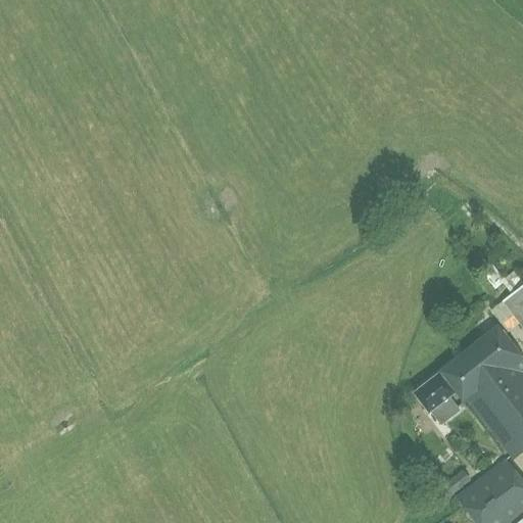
[(522,324),(522,281),(515,271),(504,280),(493,266),(484,273),(496,289),(504,284),(514,296),(507,301),(522,324)]
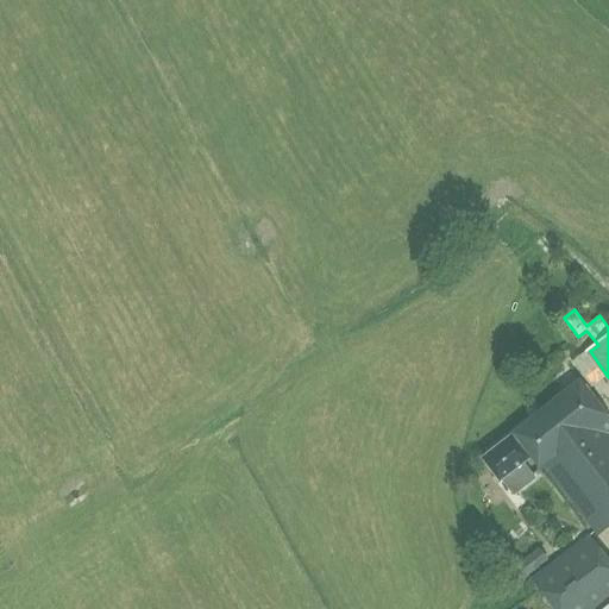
[(608,416),(582,381),(546,408),(608,489),(608,429),(604,424),(608,420),(608,416)]
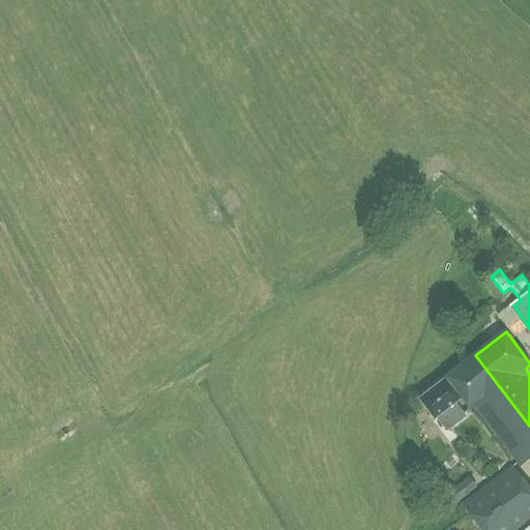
[(529,459),(529,425),(475,355),(420,398),(436,417),(461,398),(468,407),(470,406),(472,410),(475,407),(521,466),(529,459)]
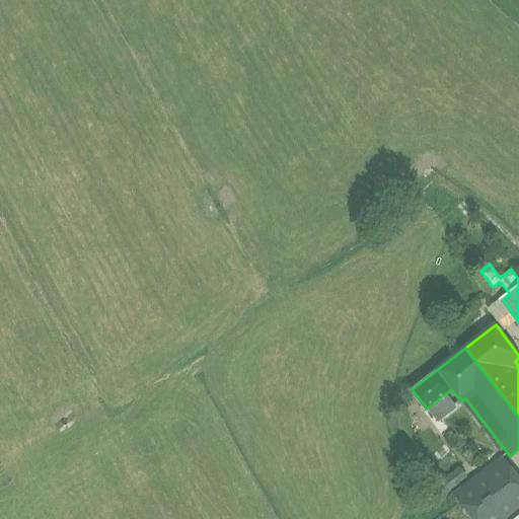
[(473,477),(453,493),(472,518),(507,518),(518,510),(518,477),(502,455),(500,457),(489,466),(473,477)]
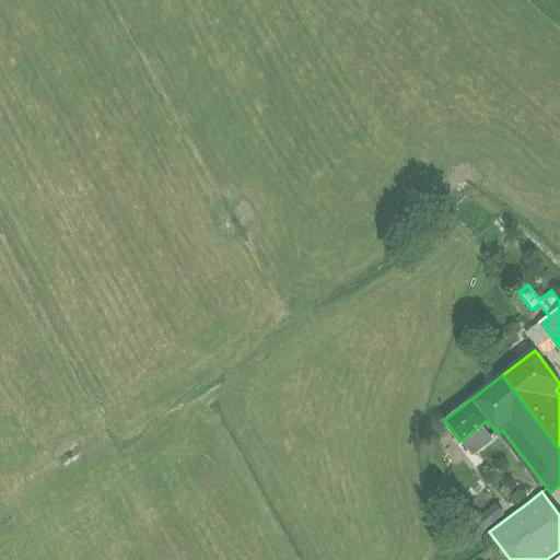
[(496,503),(478,517),(486,528),(503,514),(496,503)]
